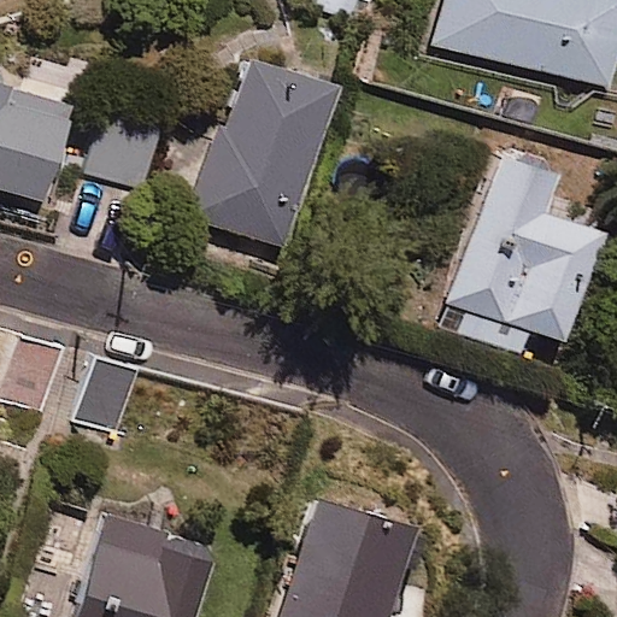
[(352,0),(295,0),(347,17),(352,0)]
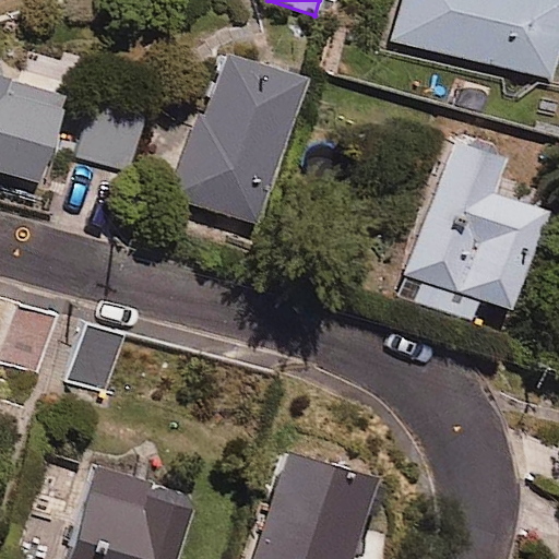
[(558,19),(558,0),(397,0),(389,43),(546,79),(558,19)]
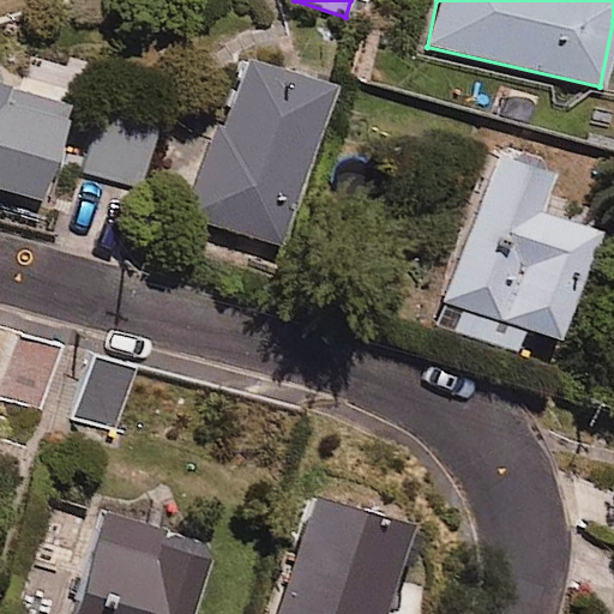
[(89,77),(30,58),(22,82),(0,74),(0,187),(47,204),(89,77)]
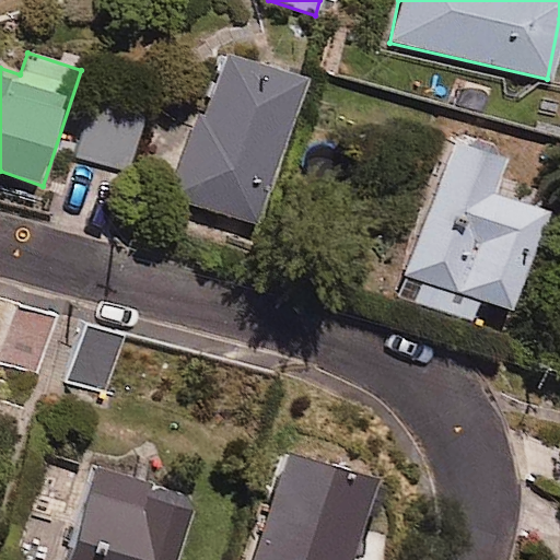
[(308,81),(228,55),(179,200),(260,226),(308,81)]
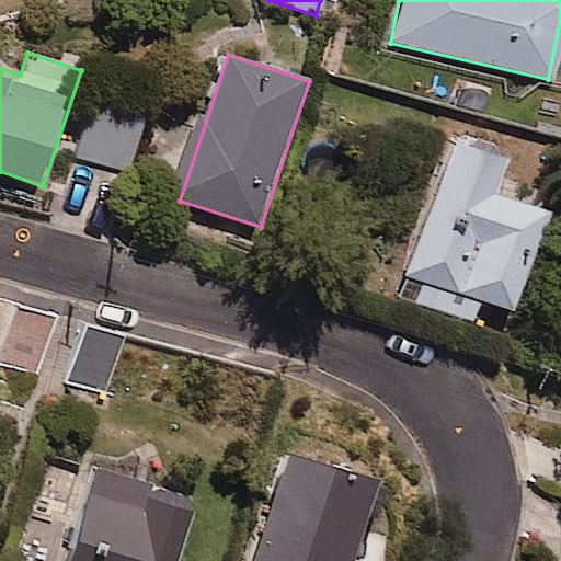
[(144,127),(89,116),(80,160),(135,171),(144,127)]
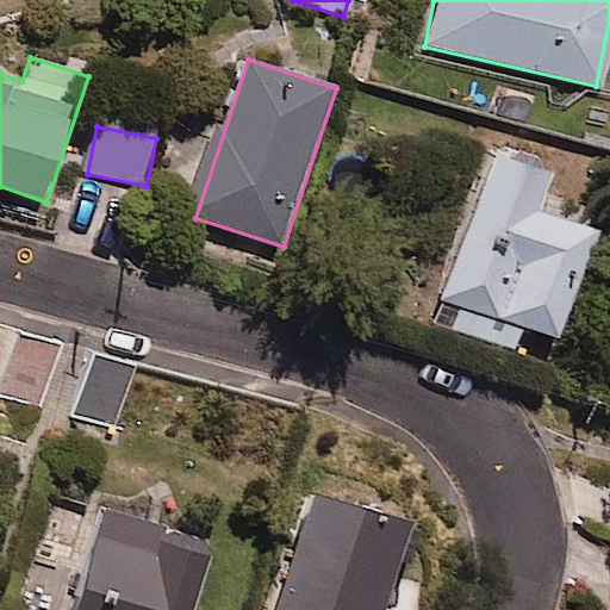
[(553,173),(491,151),(431,321),(515,350),(524,324),(560,337),(598,231),(539,211),(553,173)]
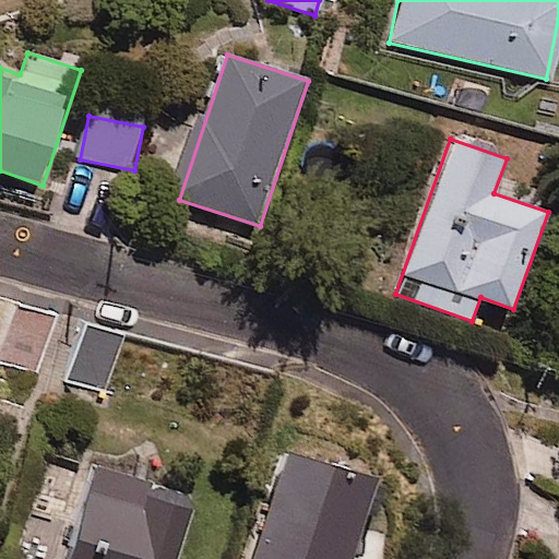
[(58,313),(0,296),(0,361),(40,375),(58,313)]
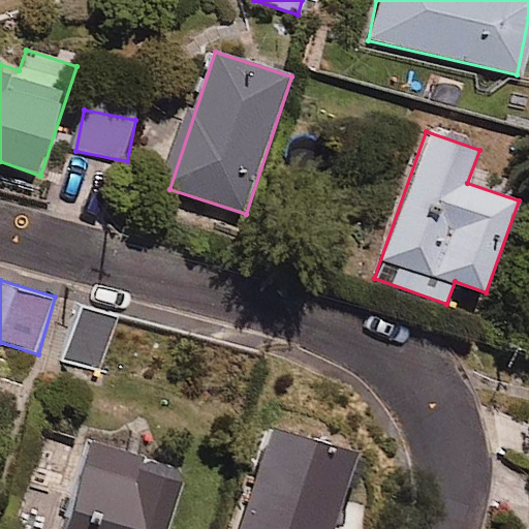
[(117,317),(82,307),(66,358),(101,369),(117,317)]
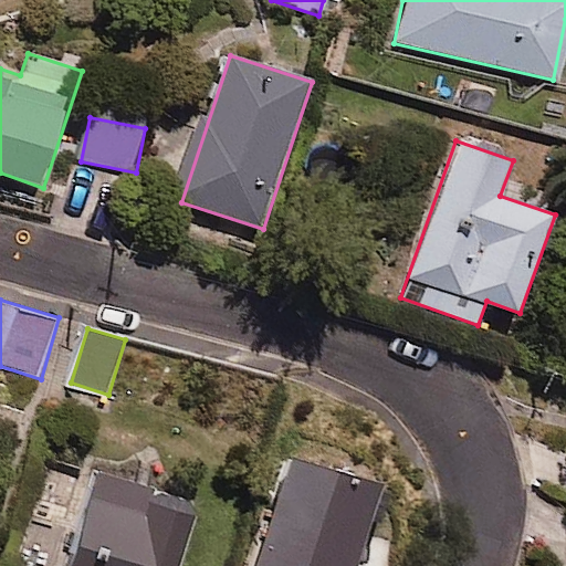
[(356,565),(381,486),(293,459),(258,565),(356,565)]
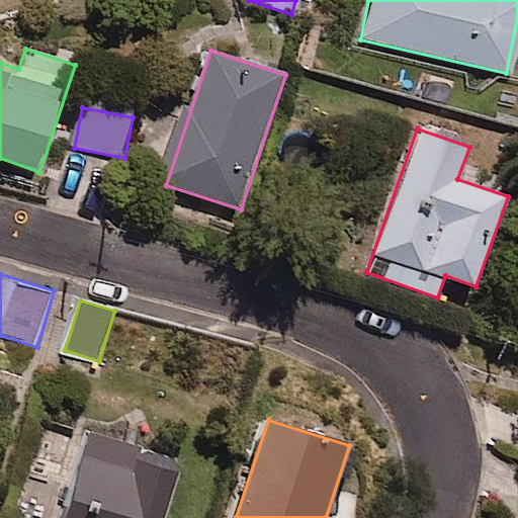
[(145,447),(88,430),(62,517),(174,517),(189,468),(142,455),(145,447)]
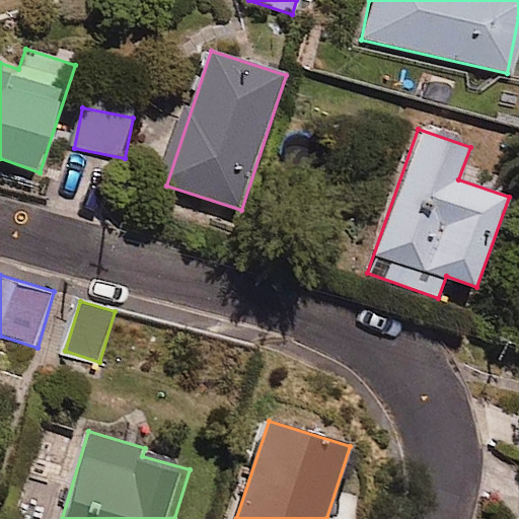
All buildings are outlined.
